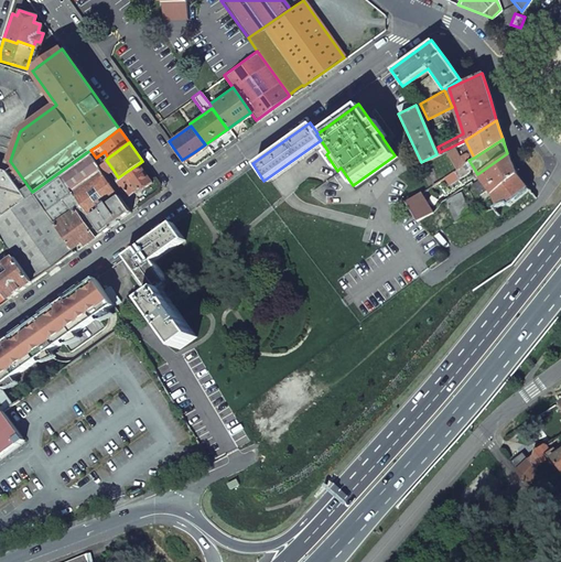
[(464,163),(468,160),(474,158),(471,151),(466,153),(464,152),(457,155),(452,147),(444,150),(455,169),(464,163)]
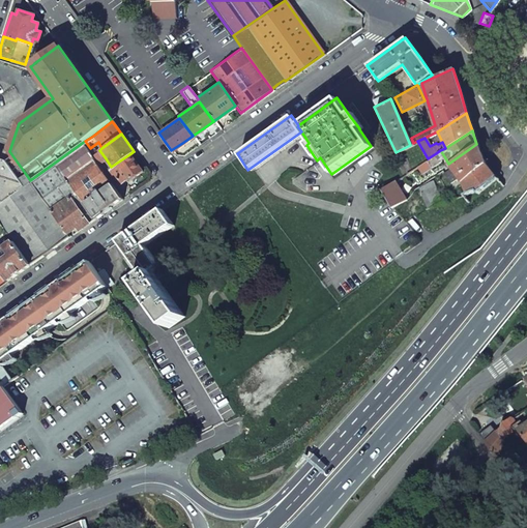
[(82,143),(30,180),(29,181),(49,209),(68,196),(77,207),(87,223),(92,218),(93,218),(82,203),(90,198),(90,197),(89,196),(96,189),(97,192),(98,193),(110,183),(103,173),(90,155),(82,143)]
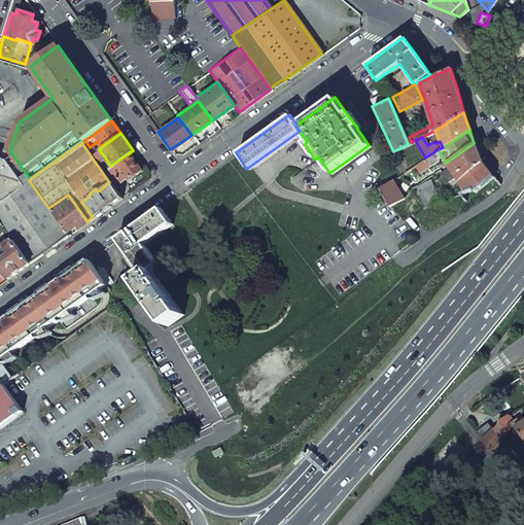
[(459,180),(464,191),(491,174),(481,162),(478,152),(474,143),(446,163),(448,166),(455,175),(459,180)]
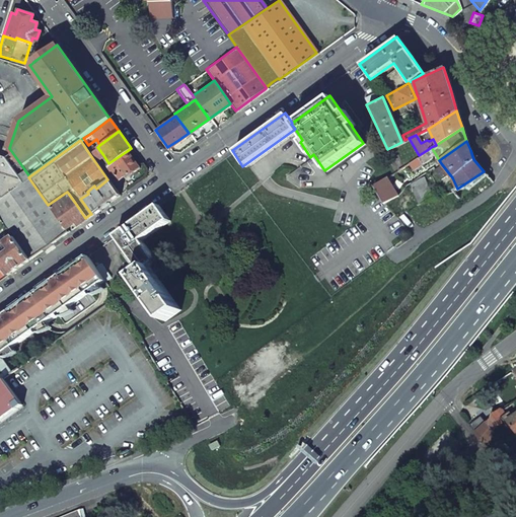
[(97,147),(88,152),(100,169),(105,166),(99,158),(103,155),(97,147)]
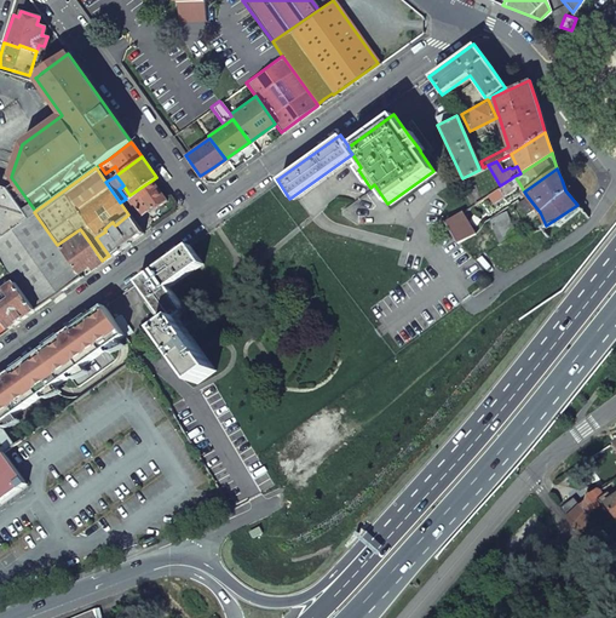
[(473,202),(472,204),(475,209),(478,206),(479,209),(501,194),(502,195),(514,187),(513,186),(519,183),(514,176),(510,179),(500,186),(479,199),(475,201),(473,202)]
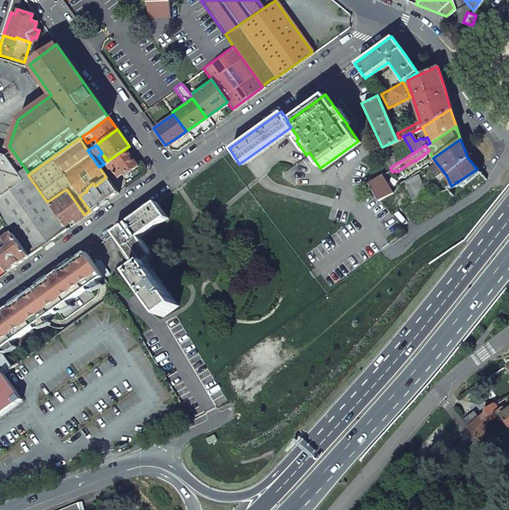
[(383,150),(391,167),(392,166),(396,164),(389,148),(383,150)]
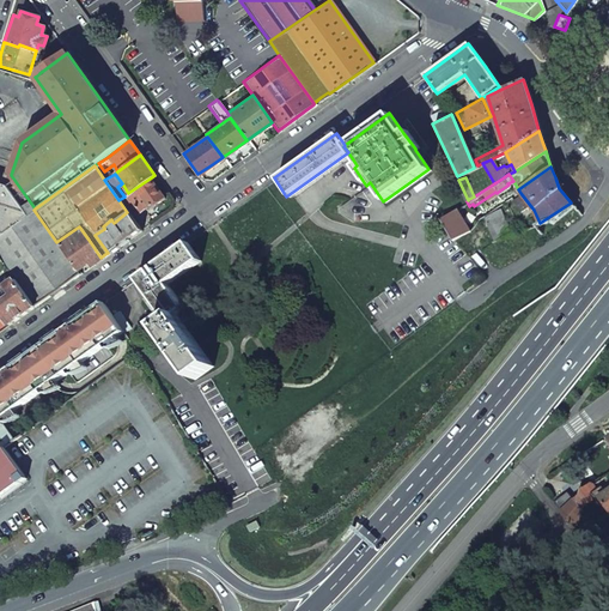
[(128,193),(125,195),(136,213),(147,205),(148,207),(156,203),(163,197),(150,179),(135,188),(128,193)]
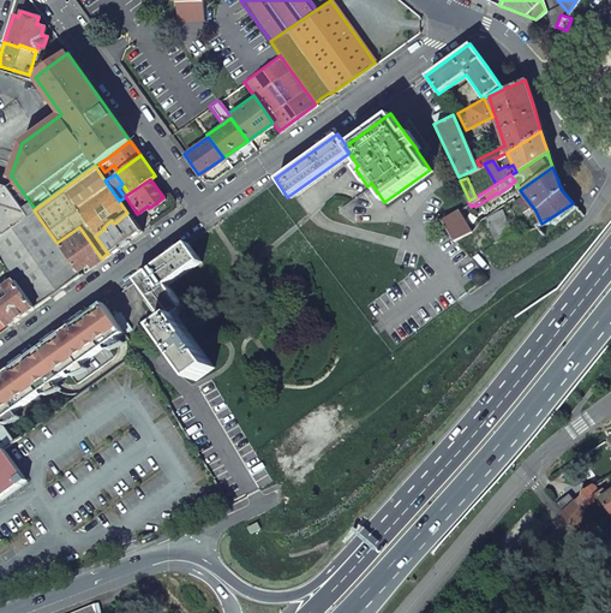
[(0,233),(25,216),(4,185),(0,184),(0,233)]
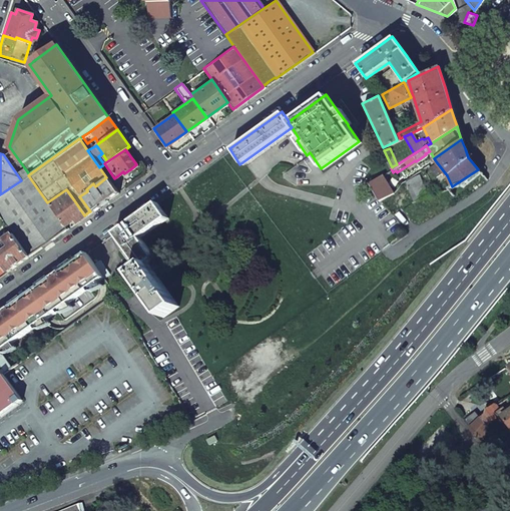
[(428,166),(434,176),(443,170),(436,161),(428,166)]
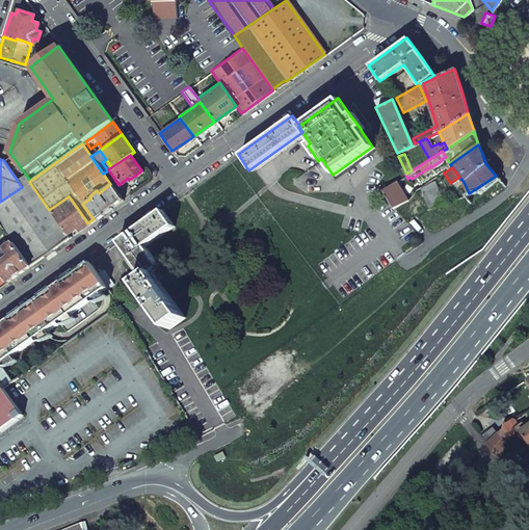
[(419,188),(426,209),(442,204),(432,180),(419,188)]
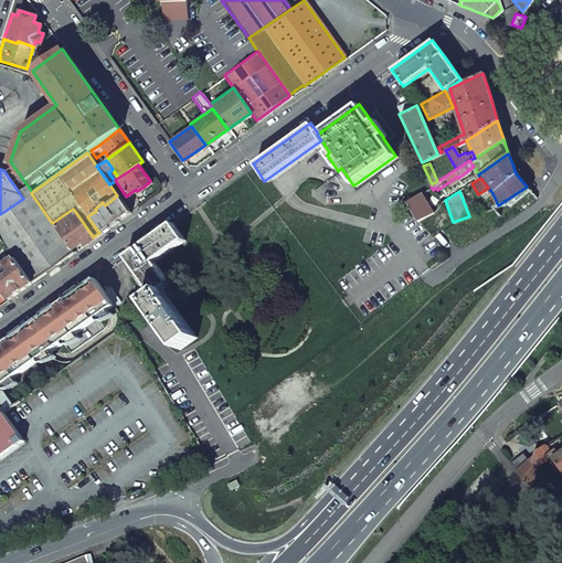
[(404,201),(416,220),(432,212),(420,192),(404,201)]
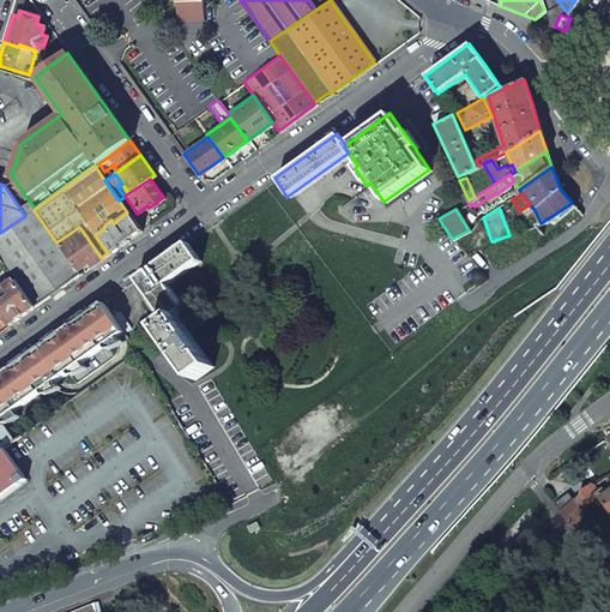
[(55,291),(78,274),(76,270),(56,243),(34,210),(25,216),(0,233),(0,261),(12,279),(32,306),(55,291)]
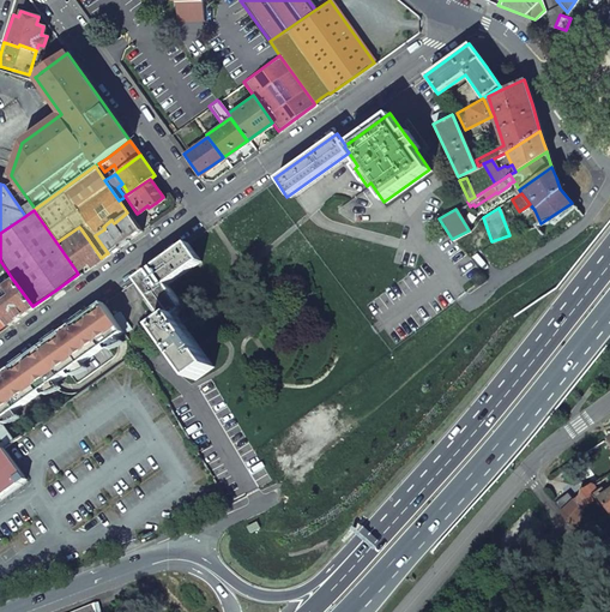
[(124,241),(140,229),(127,213),(114,223),(113,222),(112,220),(103,227),(104,228),(104,229),(95,235),(108,253),(124,241)]
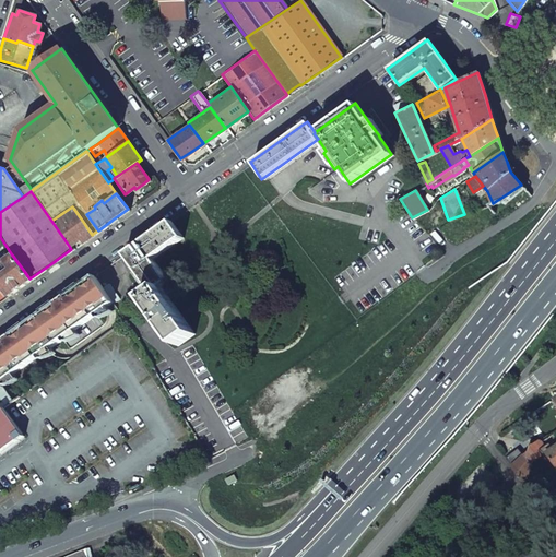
[(51,221),(69,246),(74,243),(80,238),(83,241),(92,235),(81,218),(72,206),(51,221)]
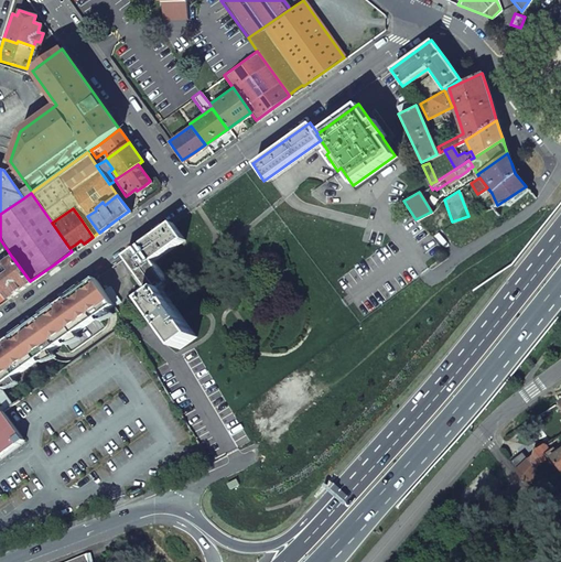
[(123,256),(151,294),(160,288),(161,289),(169,283),(152,260),(182,239),(171,222),(123,256)]
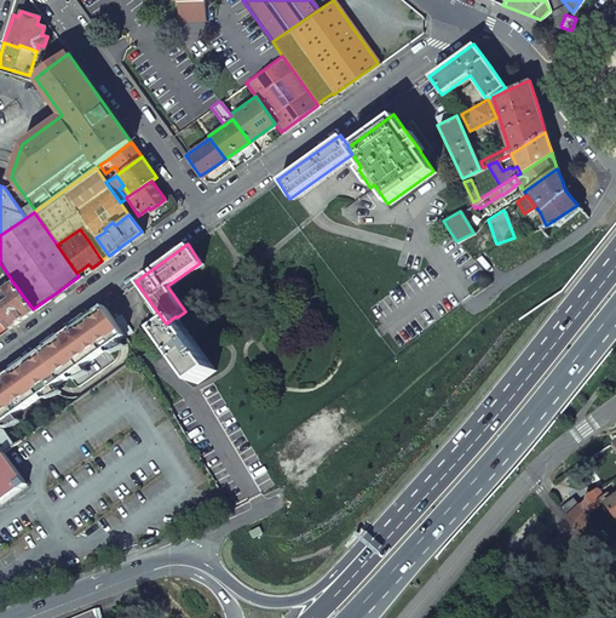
[(12,281),(0,290),(0,319),(5,326),(7,328),(33,309),(12,281)]
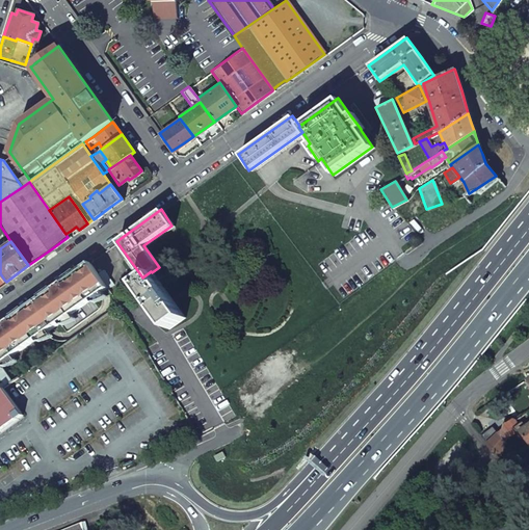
[(33,299),(0,322),(0,362),(105,287),(87,261),(33,299)]
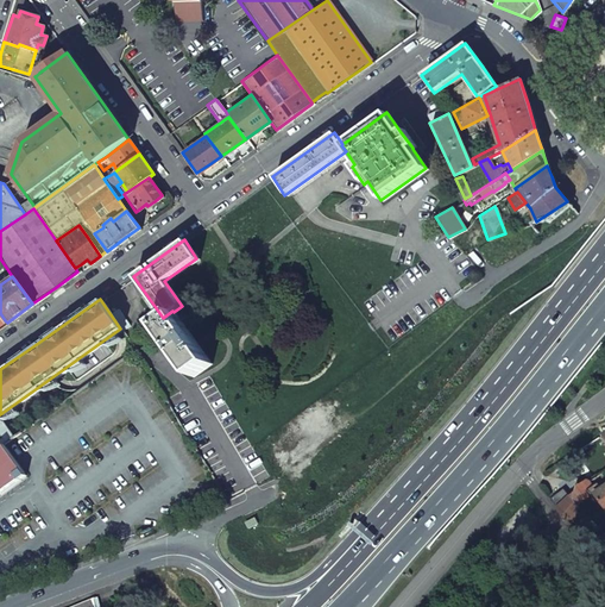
[(155,324),(190,376),(209,363),(174,312),(172,311),(163,318),(155,324)]
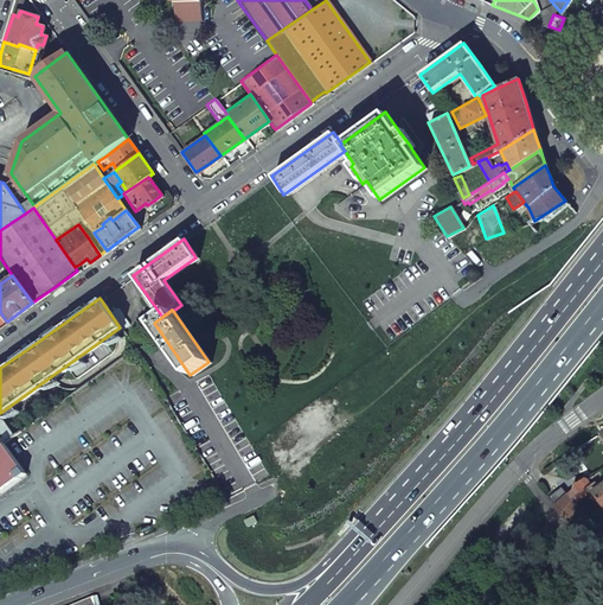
[(0,490),(25,473),(1,441),(0,441),(0,490)]
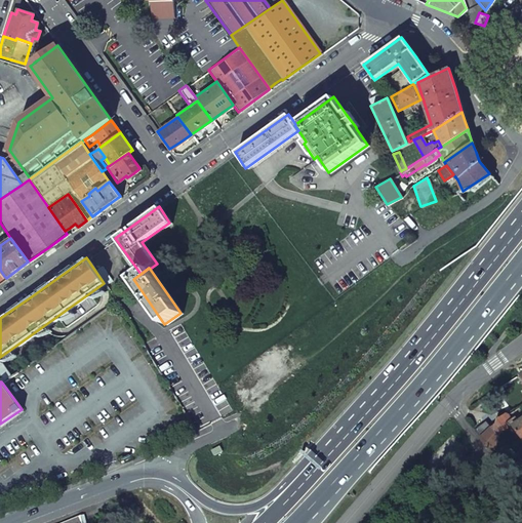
[(506,413),(505,411),(494,416),(494,420),(489,425),(496,433),(511,424),(506,413)]
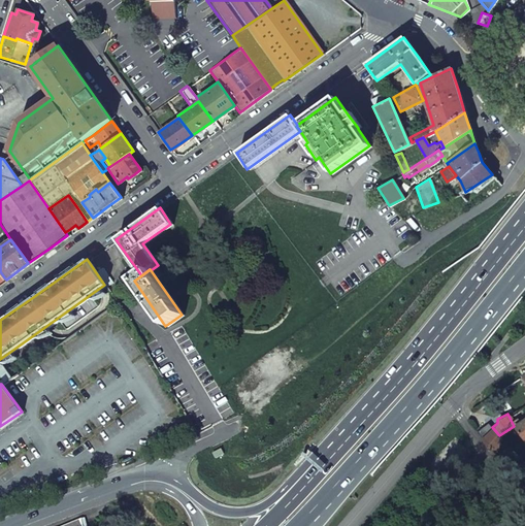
[(524,440),(524,417),(514,426),(524,441),(524,440)]
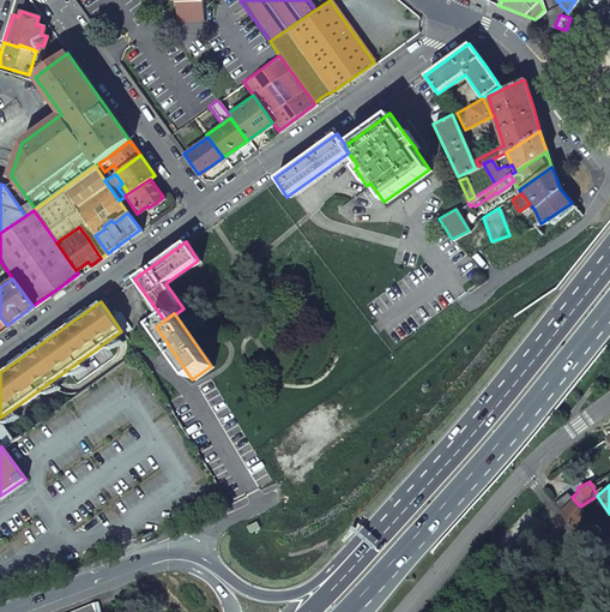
[(580,507),(572,497),(559,510),(567,521),(572,525),(583,511),(580,507)]
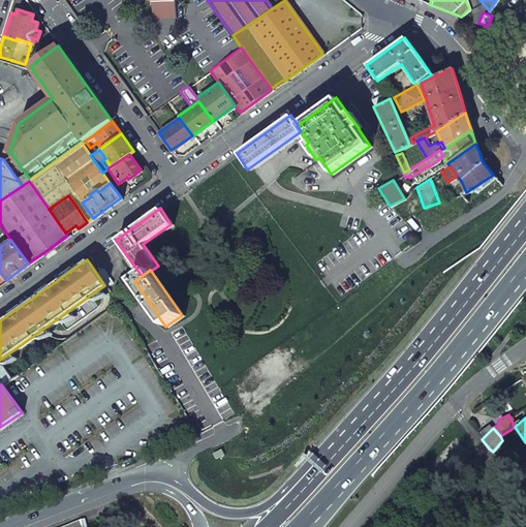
[(81,526),(79,518),(54,526),(81,526)]
